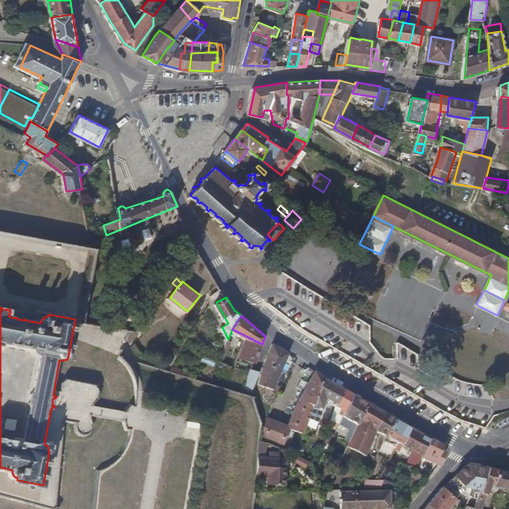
[(131,329),(109,325),(107,334),(130,337),(131,329)]
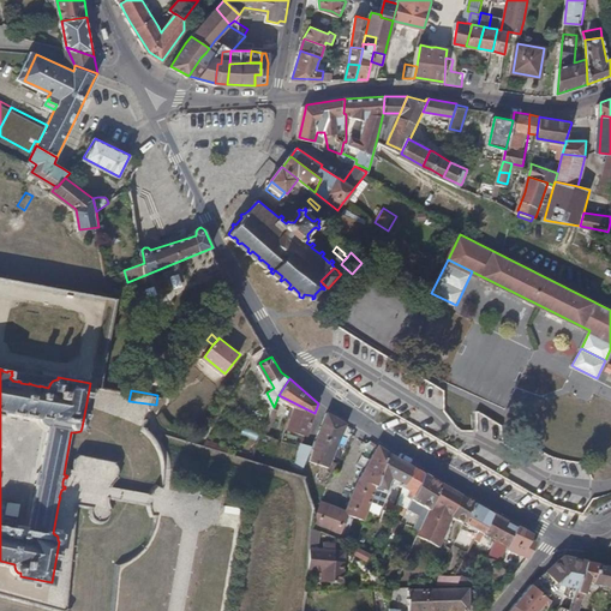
[(315,413),(295,403),(288,426),(307,433),(315,413)]
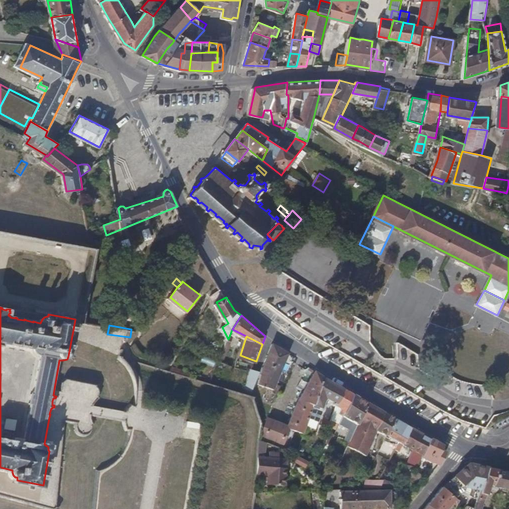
[(289,352),(290,351),(274,342),(266,364),(263,370),(259,383),(274,388),(283,365),(289,352)]
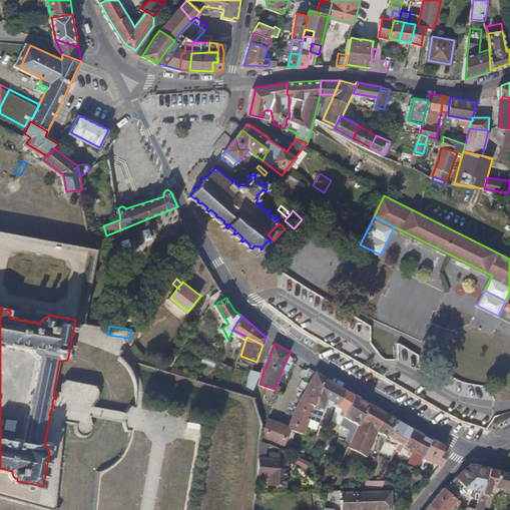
[(227,356),(229,352),(224,350),(220,361),(225,362),(227,356)]
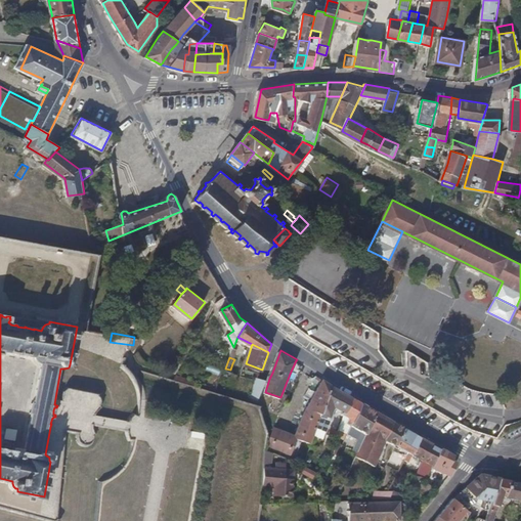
[(242,366),(232,363),(230,370),(241,373),(242,366)]
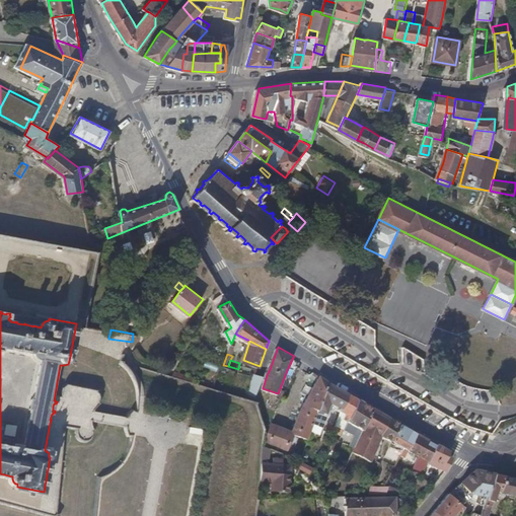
[(253,367),(242,364),(240,370),(251,373),(253,367)]
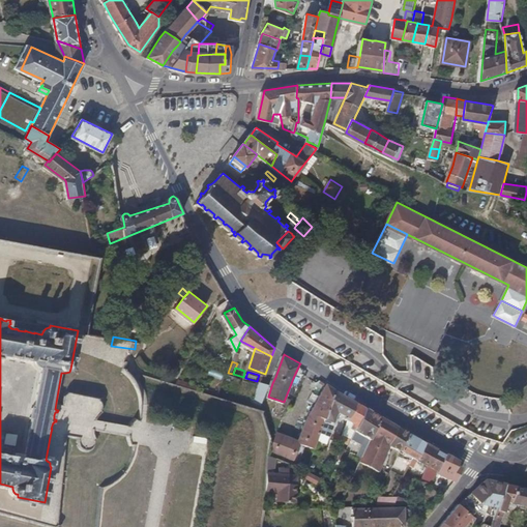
[(201,384),(181,377),(177,384),(199,390),(201,384)]
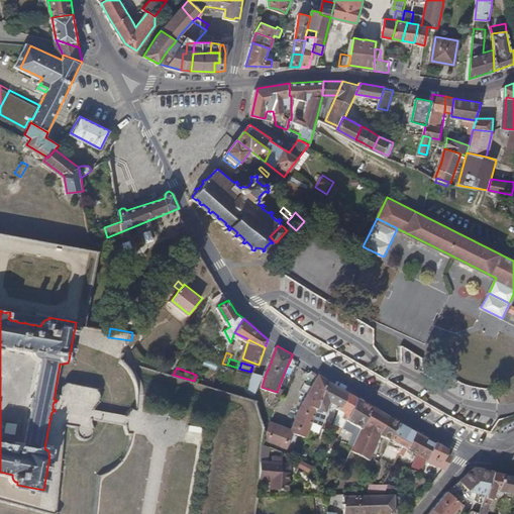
[(254,399),(263,375),(255,373),(255,374),(254,377),(246,396),(254,399)]
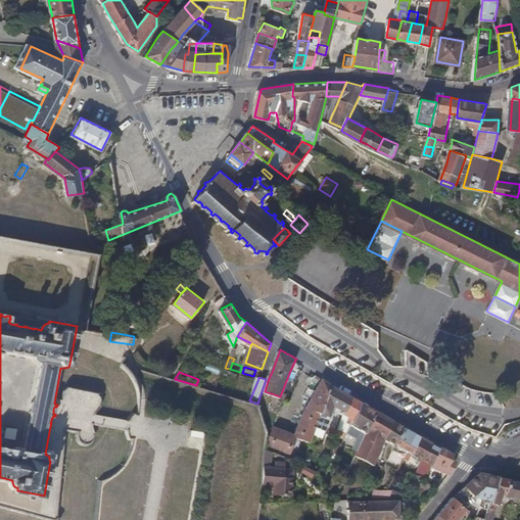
[(295,435),(296,436),(312,441),(322,415),(332,384),(323,378),(303,413),(295,434),(295,435)]
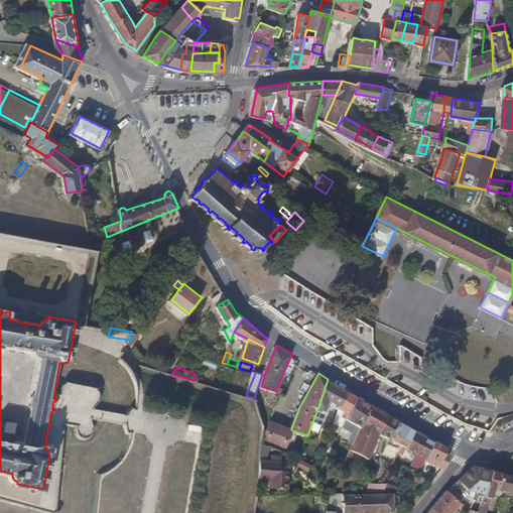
[(341,407),(349,390),(328,379),(317,409),(328,413),(332,402),(341,407)]
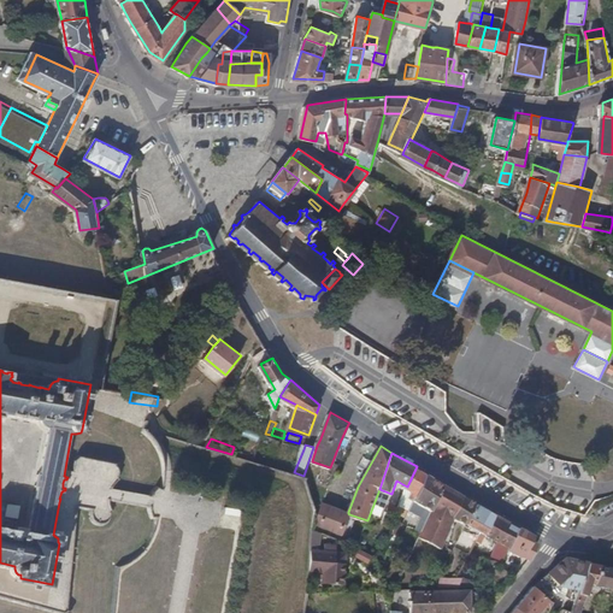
[(428,473),(417,466),(407,487),(408,487),(413,490),(411,496),(416,499),(428,473)]
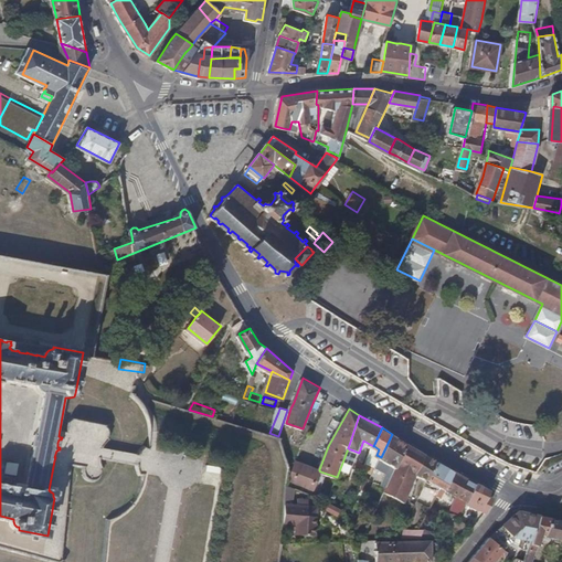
[(396,467),(407,443),(392,434),(381,457),(396,467)]
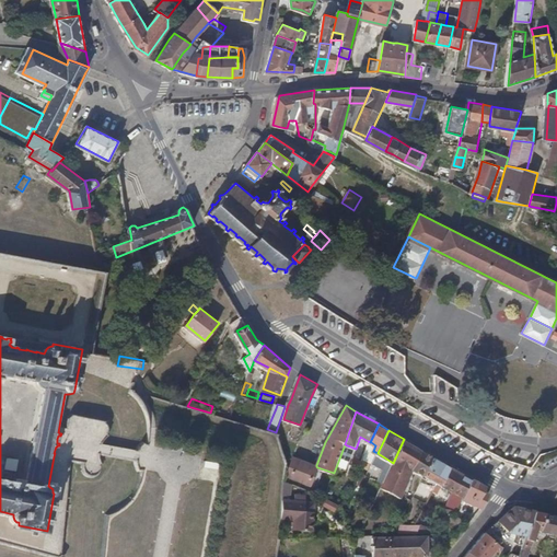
[(415,470),(422,450),(404,439),(393,463),(384,483),(382,487),(402,497),(413,472),(415,470)]
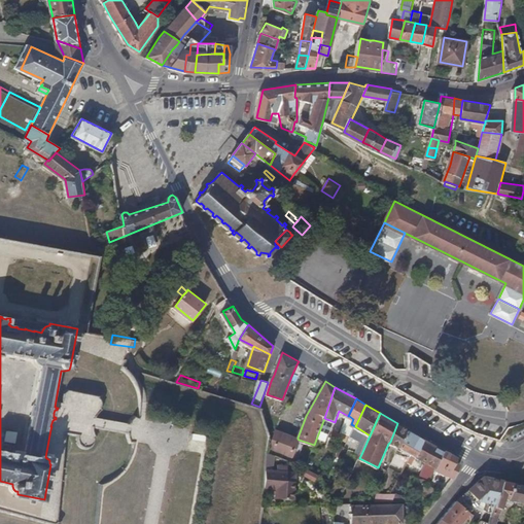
[(400,447),(409,429),(397,423),(390,442),(400,447)]
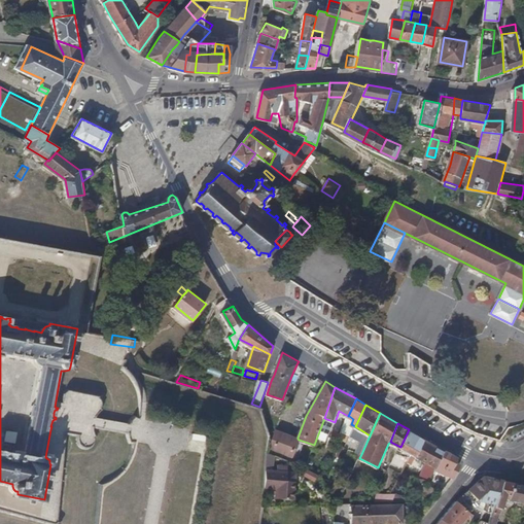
[(271,446),(292,455),(299,440),(298,439),(298,438),(277,429),(271,446)]
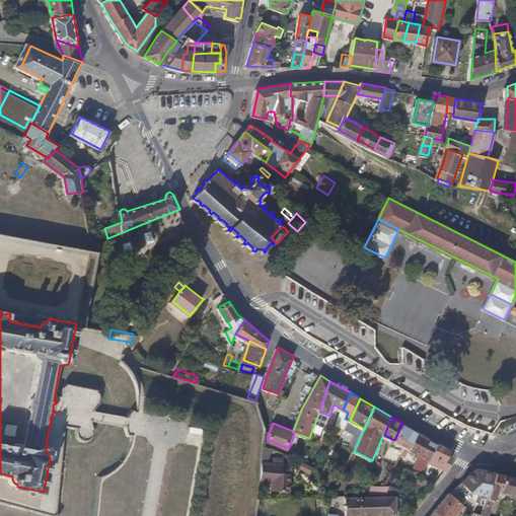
[(418,432),(402,423),(394,440),(395,441),(401,444),(408,447),(410,448),(418,432)]
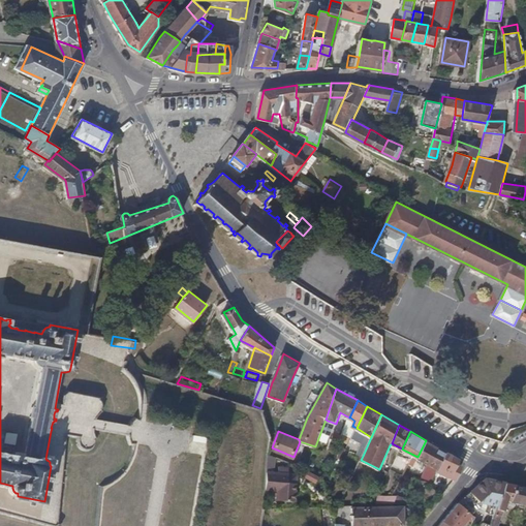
[(82,433),(82,443),(93,443),(93,432),(82,433)]
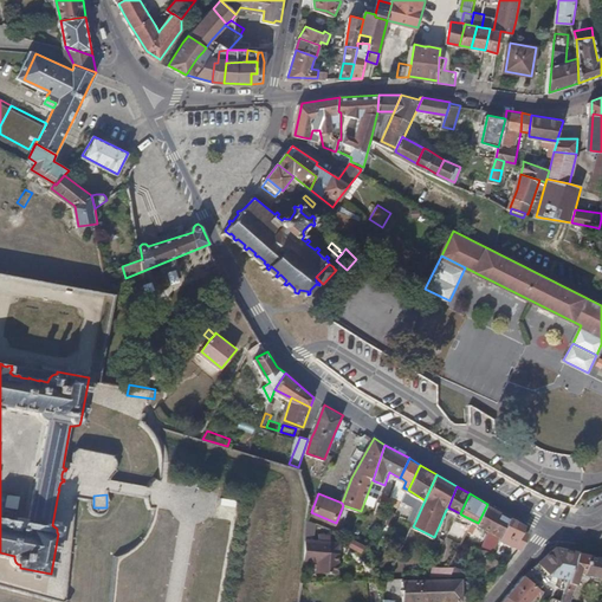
[(510,517),(487,504),(478,523),(496,532),(503,536),(510,517)]
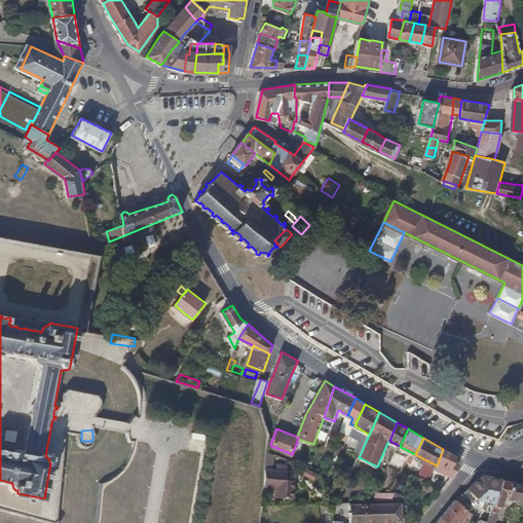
[(443,449),(437,465),(435,469),(453,477),(459,462),(454,460),(456,456),(443,449)]
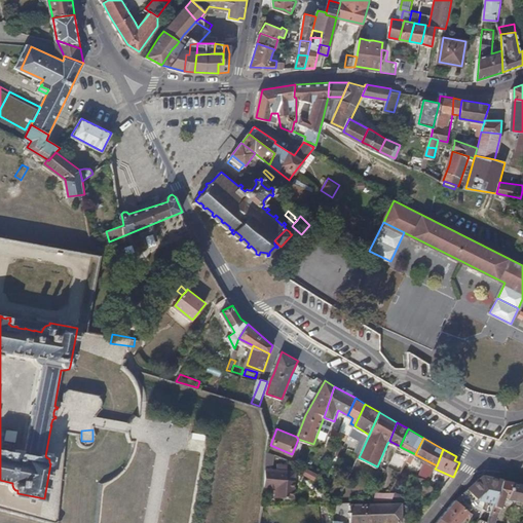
[(396,450),(390,462),(403,468),(408,456),(396,450)]
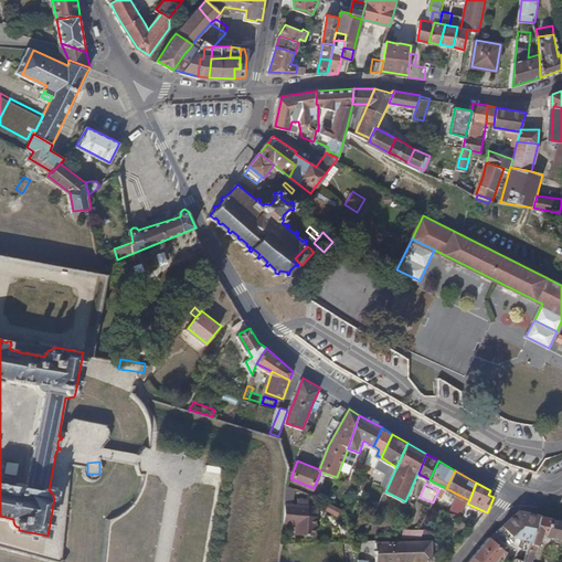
[(378,508),(383,497),(379,495),(367,490),(361,500),(378,508)]
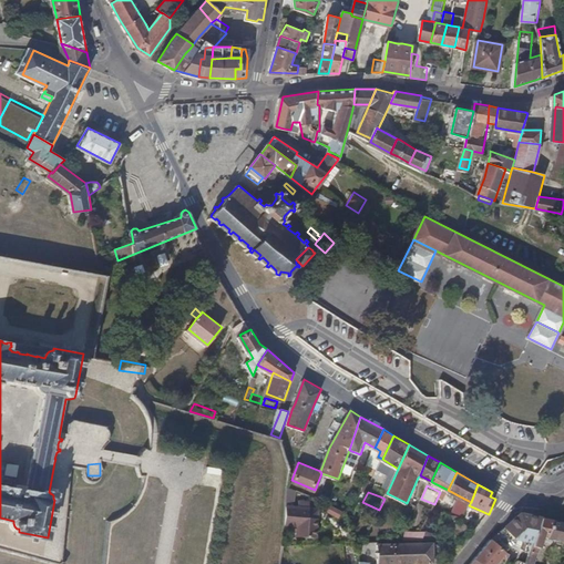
[(471,502),(464,499),(461,505),(468,509),(469,505),(471,502)]
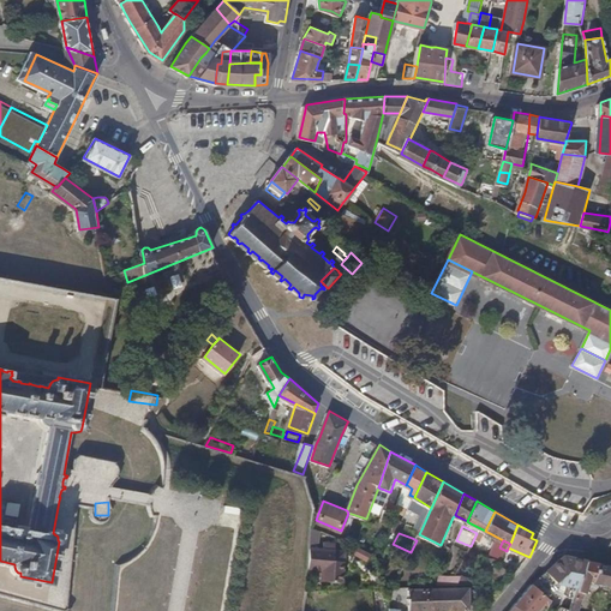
[(324,541),(323,549),(318,549),(310,549),(309,567),(323,568),(322,580),(342,581),(343,561),(333,559),(334,550),(335,550),(335,541),(324,541)]
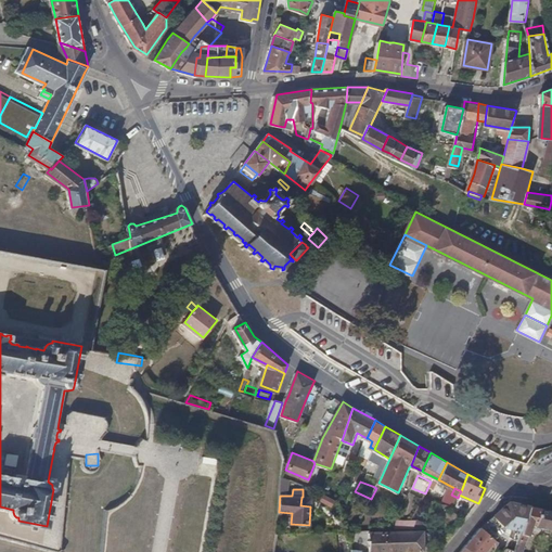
[(321,492),(319,500),(332,502),(334,495),(321,492)]
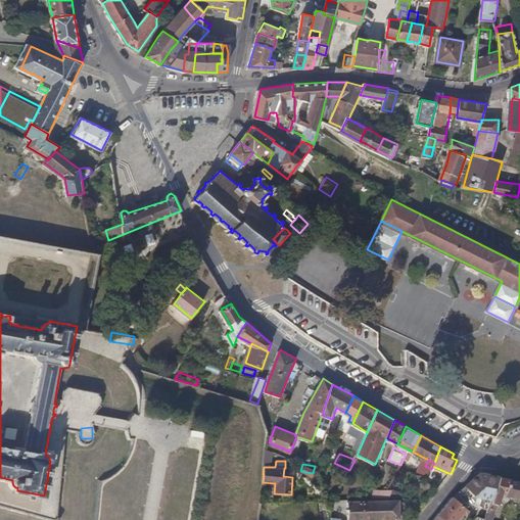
[(431,469),(425,466),(420,464),(416,472),(424,476),(427,479),(431,469)]
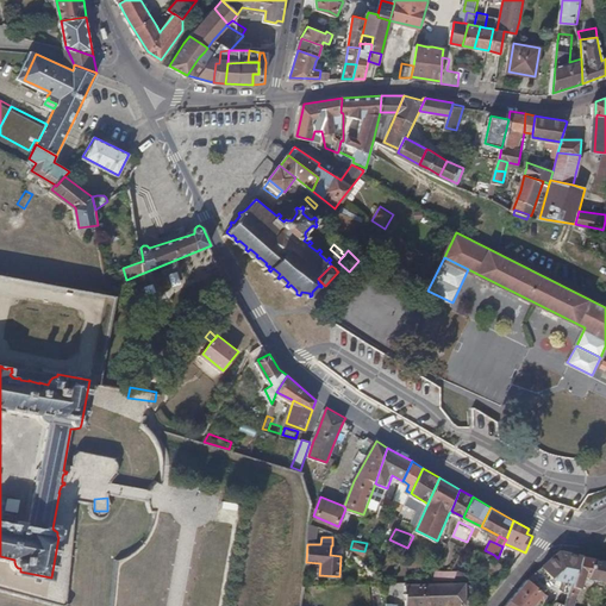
[(332,545),(331,545),(330,555),(341,556),(342,547),(332,545)]
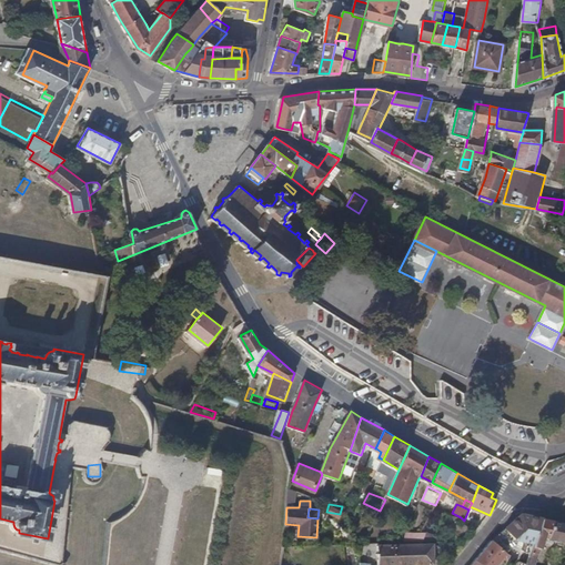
[(517,537),(537,541),(540,535),(545,520),(545,517),(525,513),(522,514),(495,538),(508,551),(517,537)]
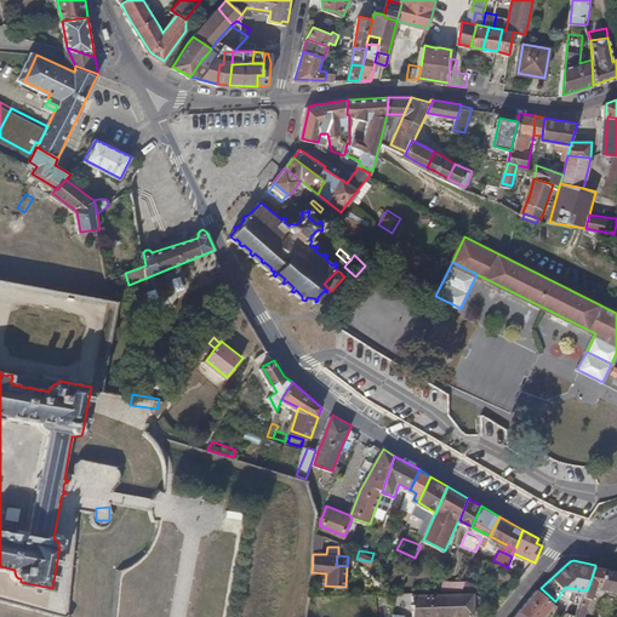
[(595,567),(589,584),(596,587),(616,590),(616,569),(595,565),(595,567)]
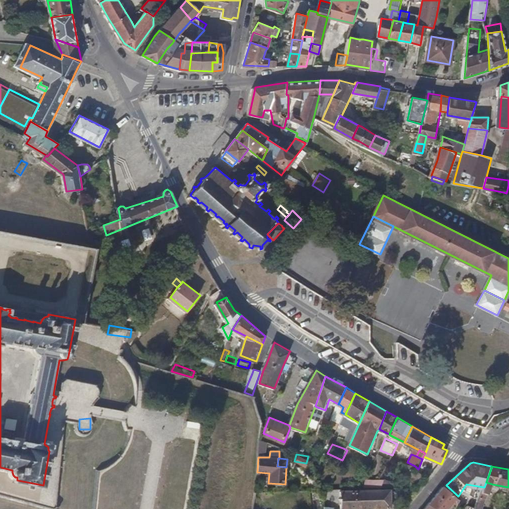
[(492,484),(486,482),(484,487),(476,508),(482,508),(488,493),(489,493),(492,484)]
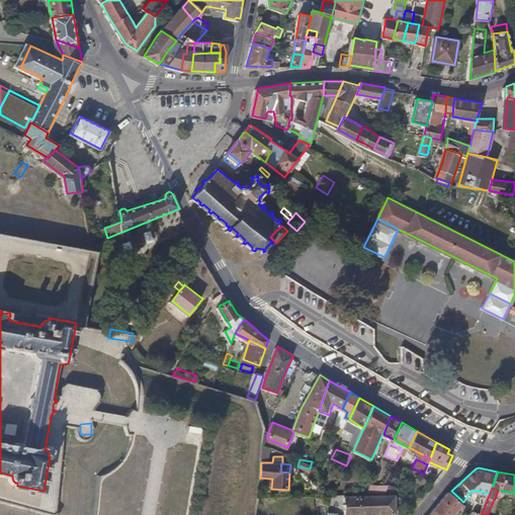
[(451,491),(446,496),(435,509),(442,514),(453,514),(461,506),(463,502),(451,491)]
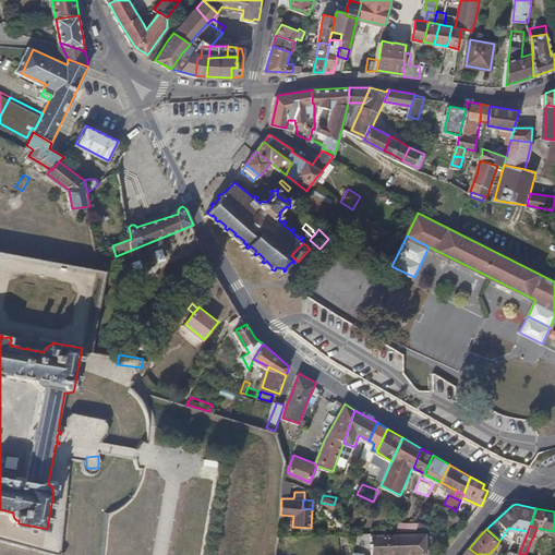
[(373,534),(373,531),(364,531),(364,542),(374,542),(373,534)]
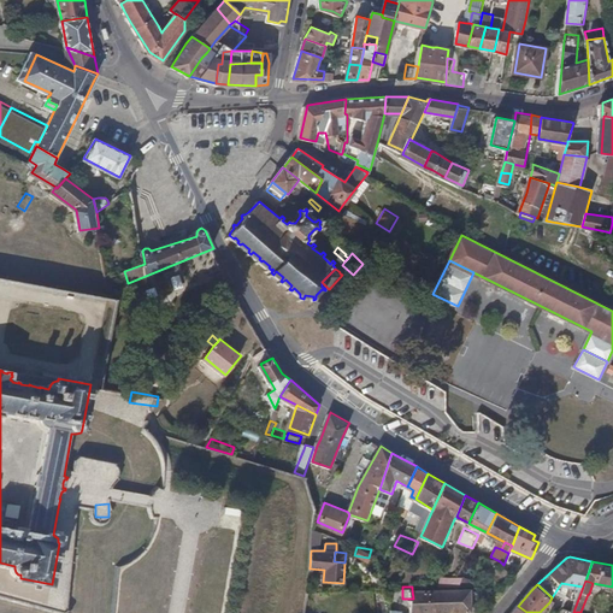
[(424,590),(412,590),(413,599),(413,612),(435,612),(473,612),(473,588),(424,590)]
